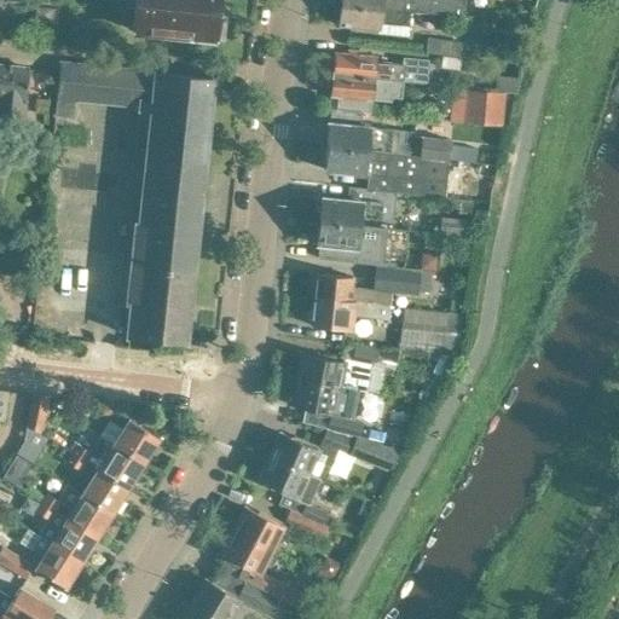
[(125,0),(125,4),(133,5),(131,29),(217,39),(217,35),(221,36),(224,16),(219,15),(220,0),(125,0)]
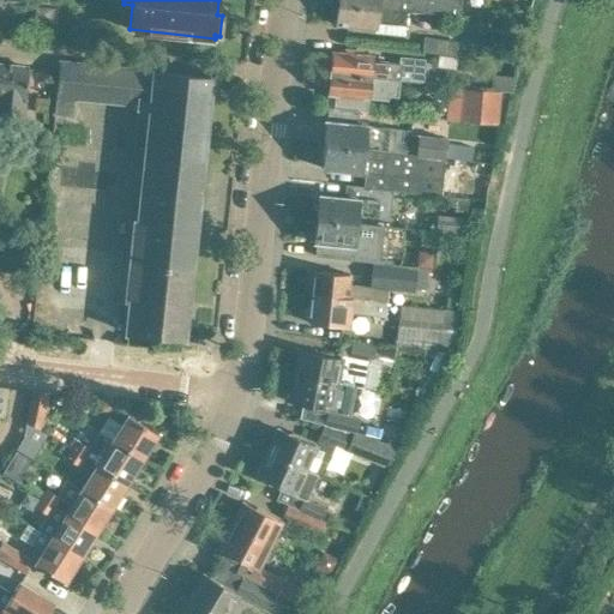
[(461,14),(461,0),(338,0),(338,6),(407,14),(407,11),(461,14)]
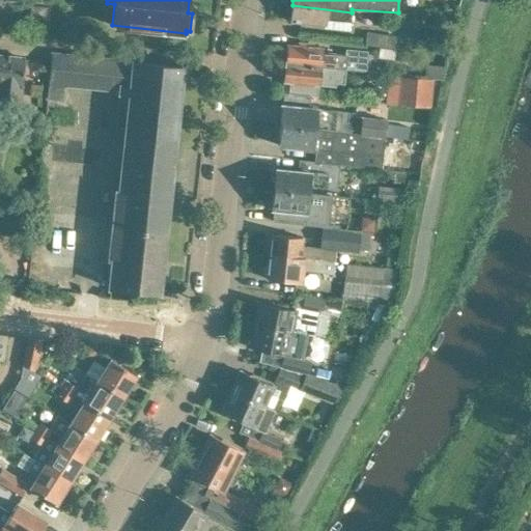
[(47,7),(30,5),(29,18),(45,20),(47,7)]
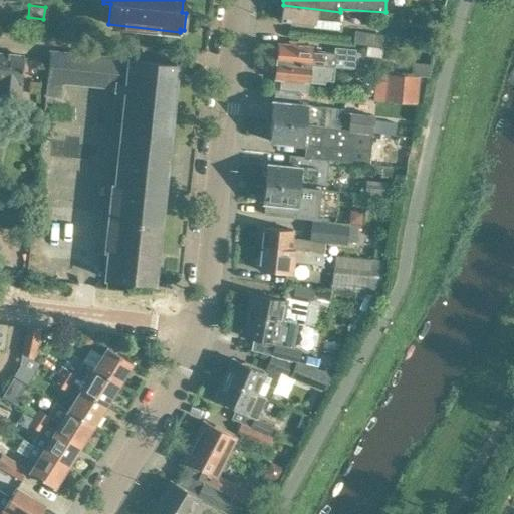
[(338,29),(340,12),(283,5),(281,21),(314,25),(314,27),(338,29)]
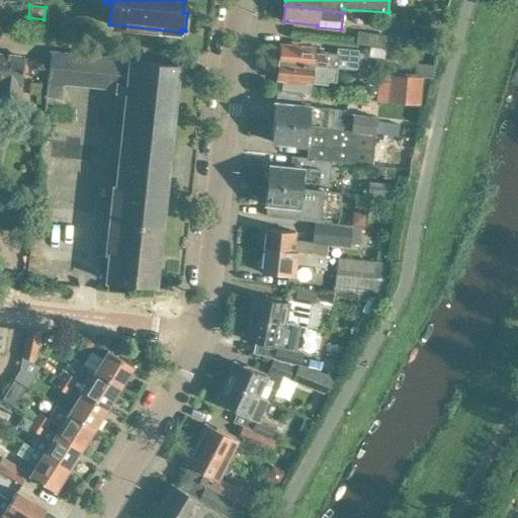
[(356,44),(384,48),(386,34),(357,30),(356,44)]
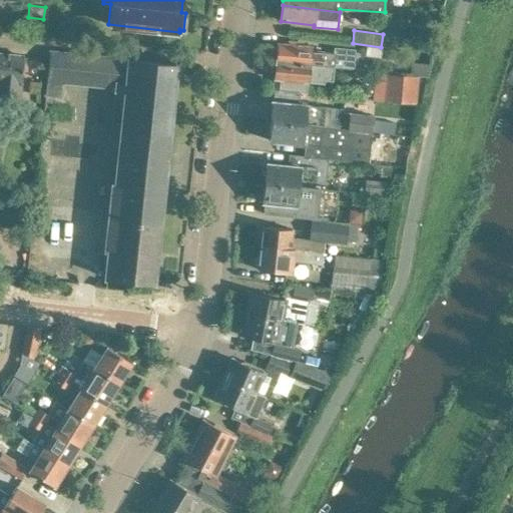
[(278,45),(277,61),(322,66),(322,65),(334,66),(354,67),(356,47),(335,45),(335,52),(313,50),(313,44),(284,41),(283,45),(278,45)]
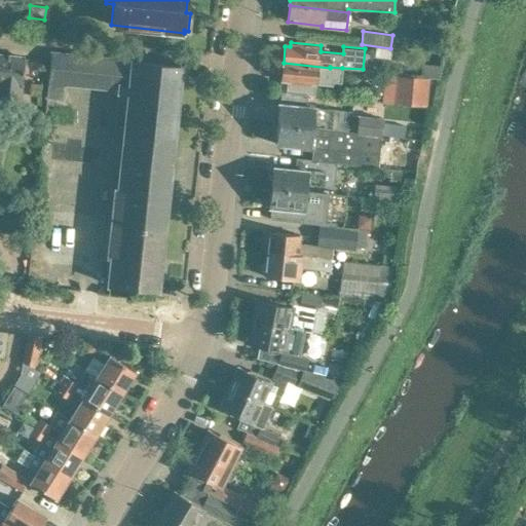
[(50,52),(50,60),(46,97),(63,99),(64,85),(118,89),(118,92),(119,92),(115,135),(172,141),(180,64),(179,64),(178,67),(50,52)]
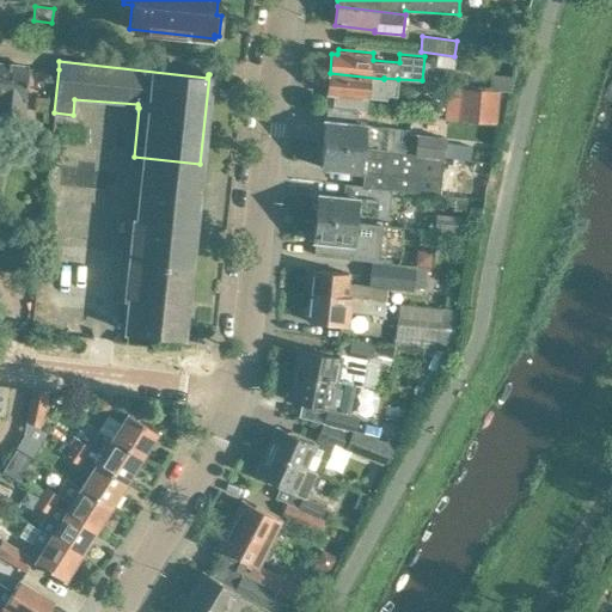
[(0,116),(23,118),(28,66),(0,62),(0,116)]
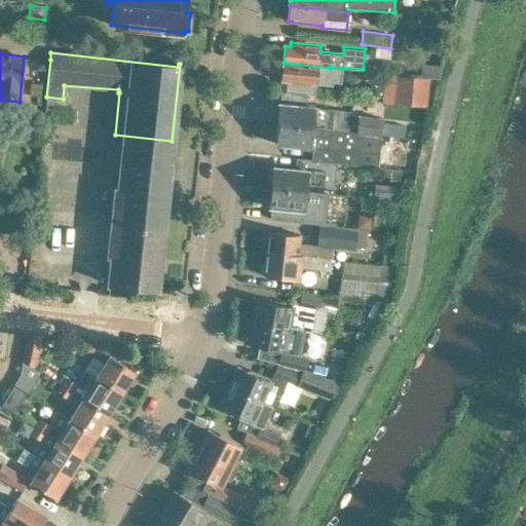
[(341,83),(342,68),(330,67),(330,68),(284,63),(282,80),(287,80),(286,91),(308,94),(314,95),(314,88),(316,88),(316,84),(332,86),(332,82),(341,83)]
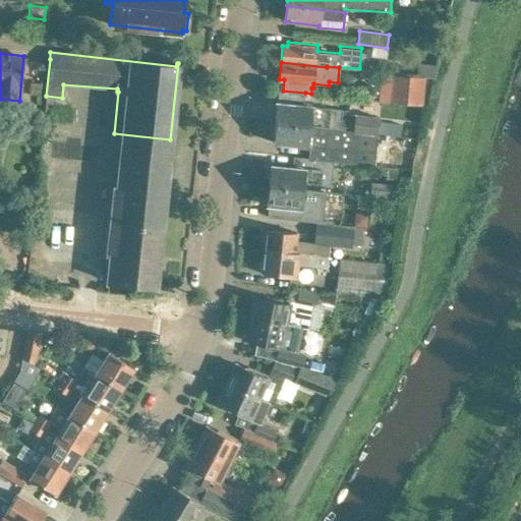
[(425,77),(381,73),(379,102),(423,106),(425,77)]
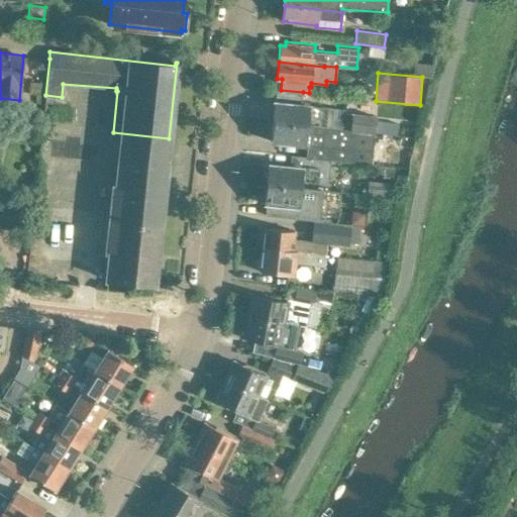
[(29,83),(29,91),(39,92),(39,84),(29,83)]
